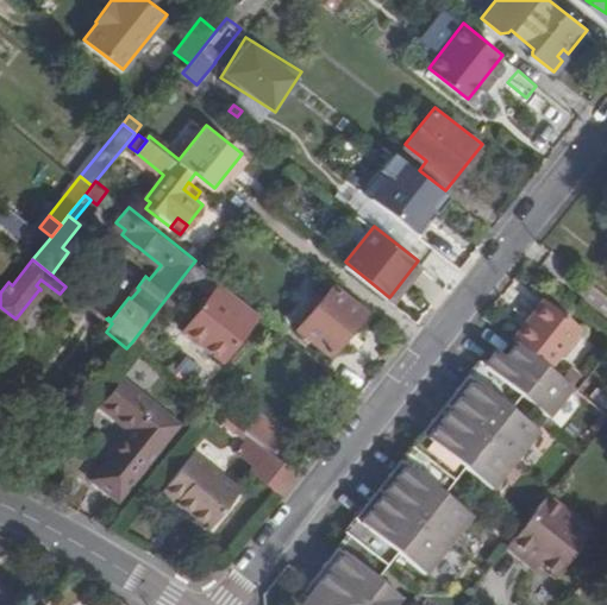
[(195,277),(208,288),(217,277),(201,265),(195,260),(191,266),(199,273),(195,277)]
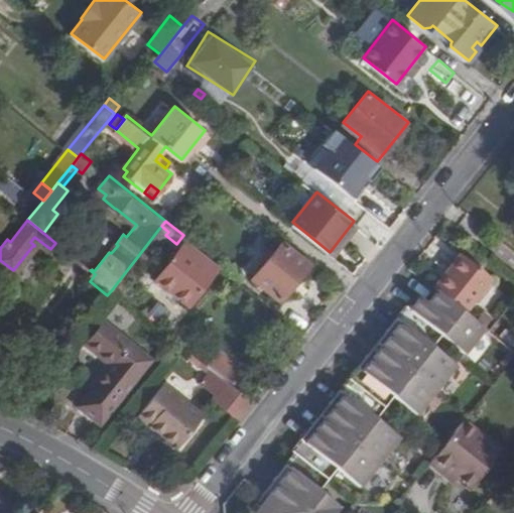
[(334,255),(358,224),(354,221),(330,252),(334,255)]
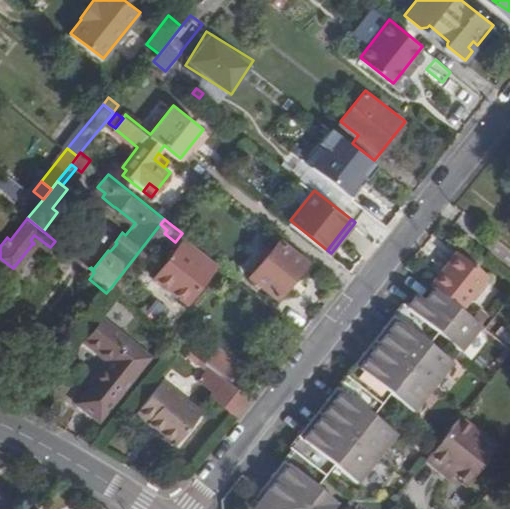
[(179,245),(155,275),(187,301),(212,270),(205,264),(211,256),(182,233),(175,242),(179,245)]
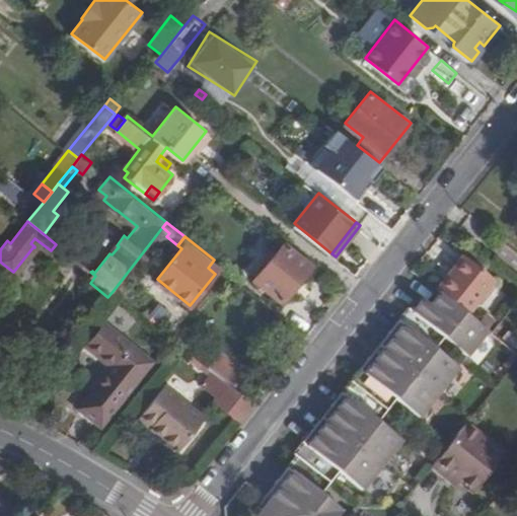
[(311,265),(284,242),(254,279),(282,301),(311,265)]
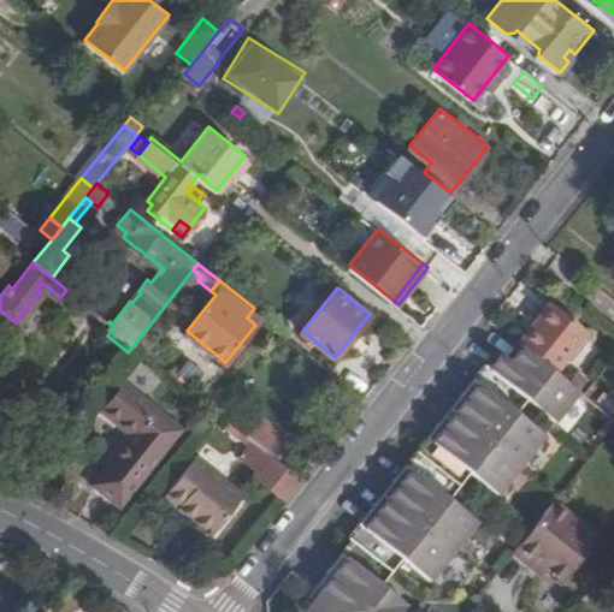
[(133,302),(141,292),(139,291),(130,301),(133,302)]
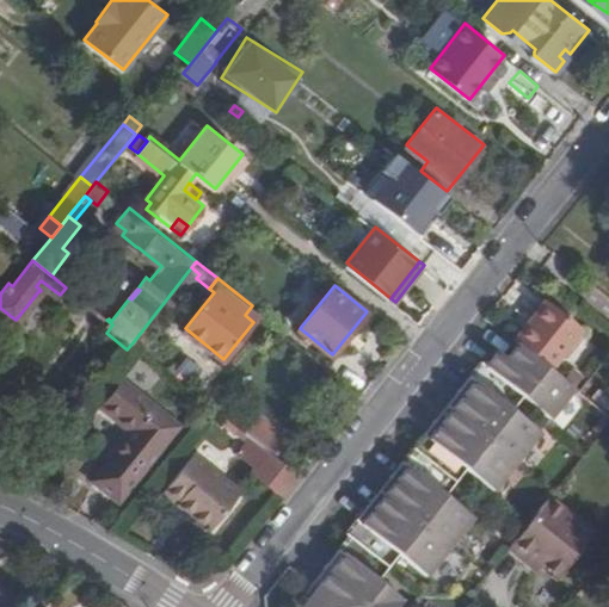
[(584,327),(546,297),(530,317),(534,320),(518,340),(520,341),(552,366),(584,327)]
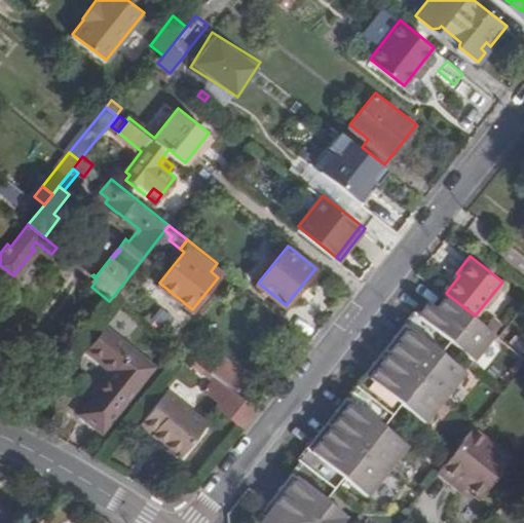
[(456,273),(443,290),(446,293),(459,275),(456,273)]
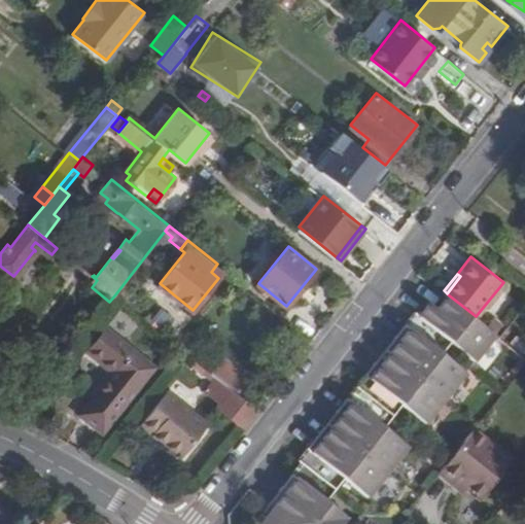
[(448,294),(439,307),(430,301),(420,313),(420,314),(452,339),(476,358),(496,333),(496,332),(487,324),(476,316),(448,294)]
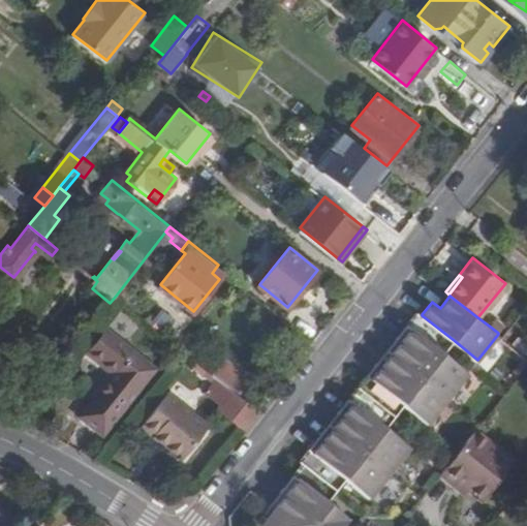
[(417,311),(408,322),(444,351),(454,340),(422,315),(422,314),(417,311)]
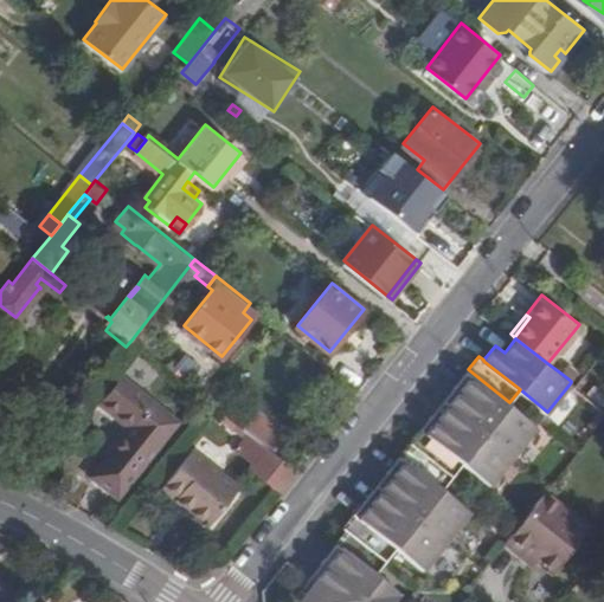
[(571,381),(579,370),(569,362),(560,373),(571,381)]
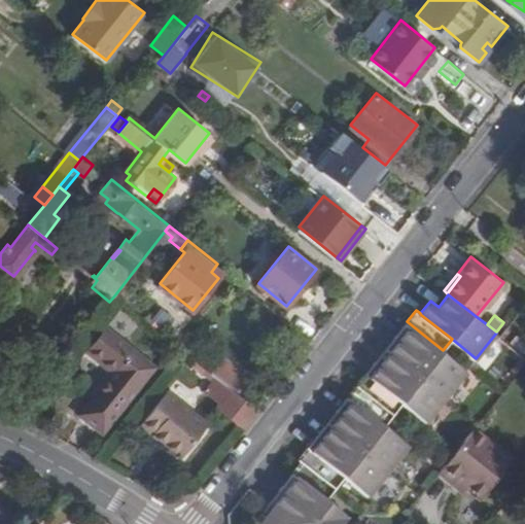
[(427,420),(467,370),(443,350),(407,321),(395,336),(400,339),(381,362),(377,359),(366,373),(403,402),(427,420)]
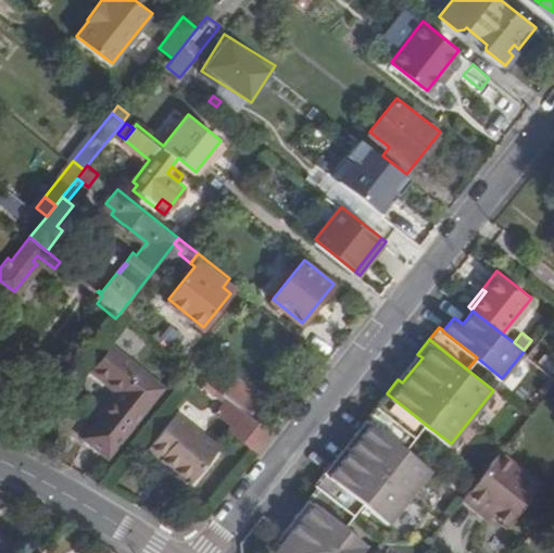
[(163,386),(114,346),(96,369),(122,389),(86,434),(110,453),(163,386)]
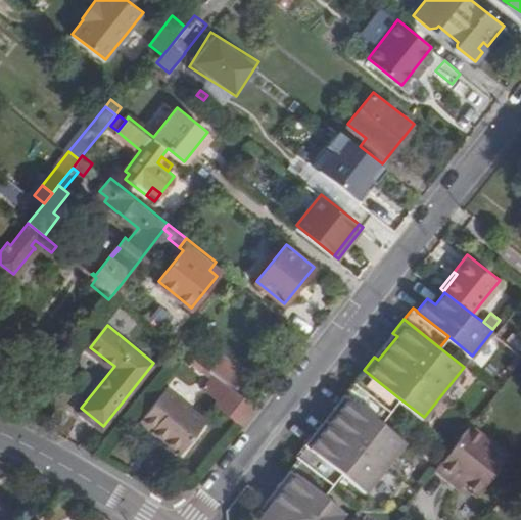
[(250,373),(225,353),(211,370),(217,374),(237,389),(250,373)]
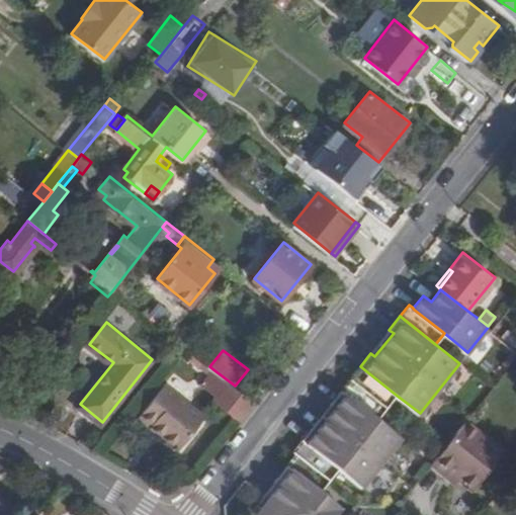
[(378,417),(396,395),(360,366),(342,389),(378,417)]
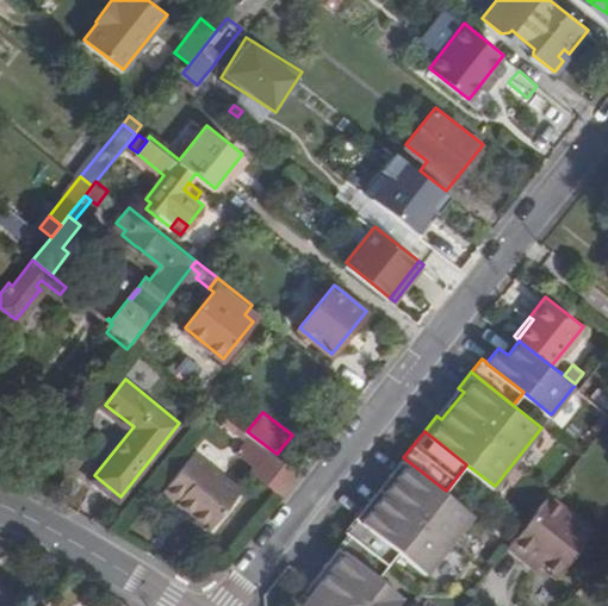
[(253,436),(241,450),(258,464),(254,469),(283,493),(299,473),(277,454),(253,436)]
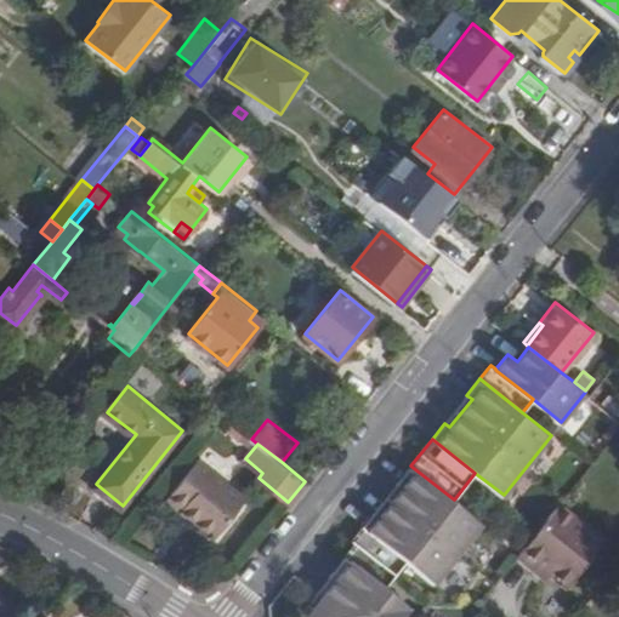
[(198,458),(166,497),(215,536),(246,497),(198,458)]
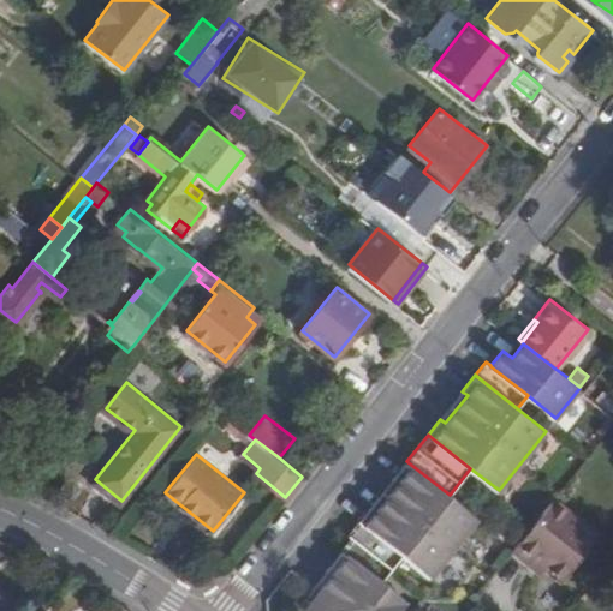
[(430,576),(477,516),(450,495),(406,461),(394,477),(399,480),(378,508),(373,504),(359,520),(403,553),(430,576)]
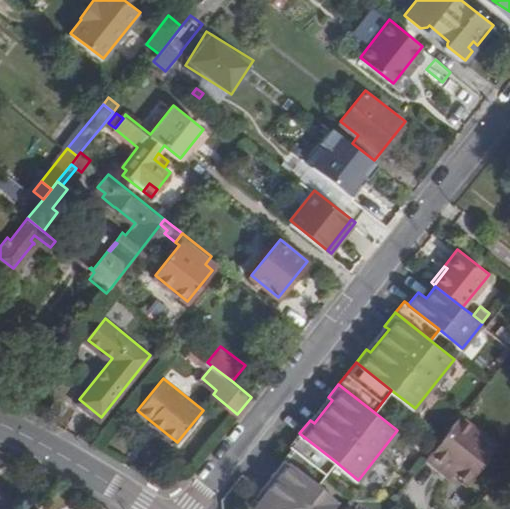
[(499,445),(461,415),(426,458),(442,471),(447,464),(456,472),(469,482),(499,445)]
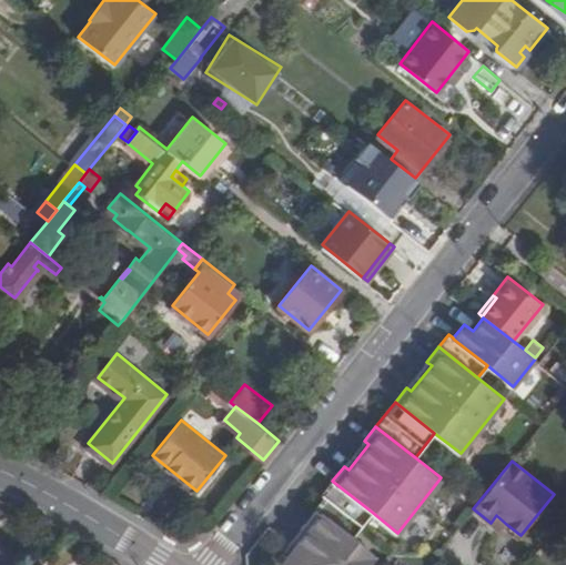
[(372,512),(332,481),(322,494),(326,496),(316,508),(352,536),(372,512)]
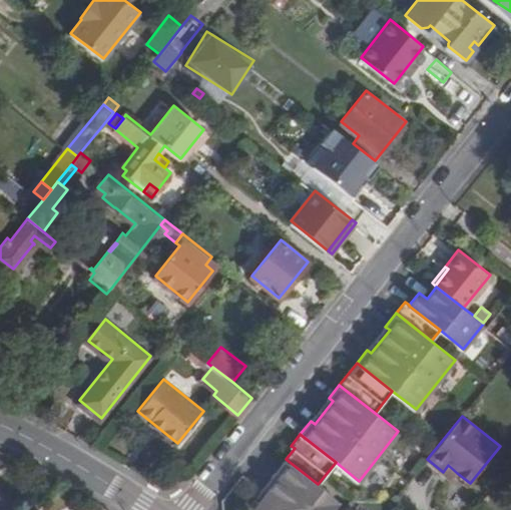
[(333,509),(340,502),(318,484),(286,459),(274,474),(279,478),(267,492),(288,508),(286,509),(333,509)]
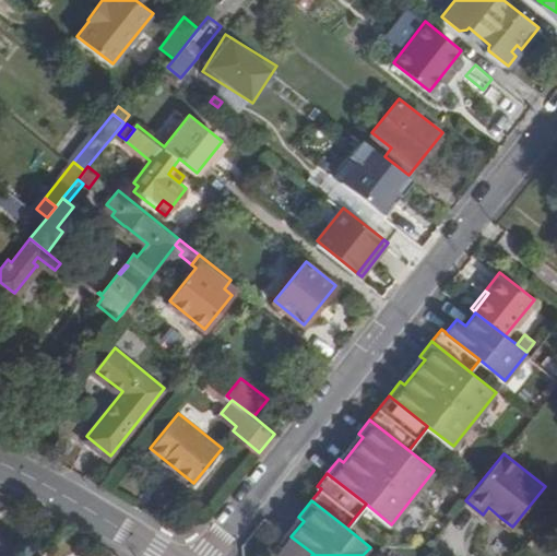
[(498,516),(488,507),(483,515),(493,522),(498,516)]
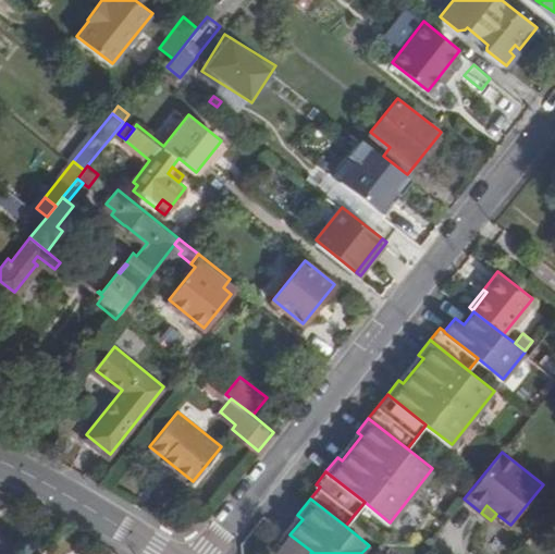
[(310,553),(312,552),(290,534),(274,553),(310,553)]
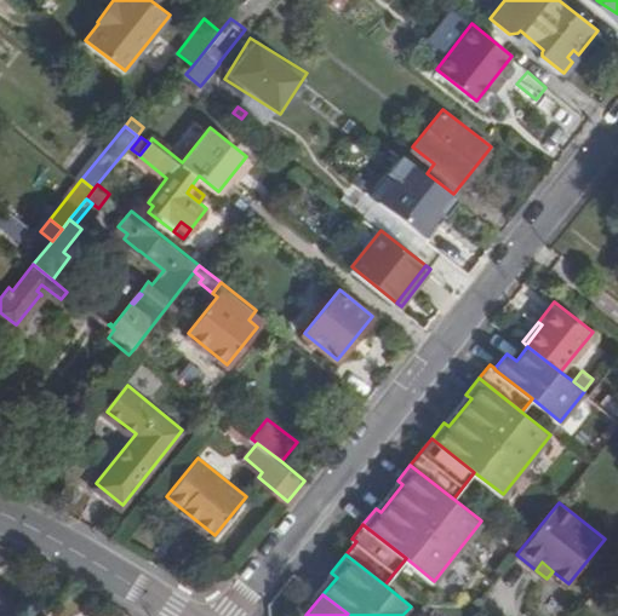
[(44,615),(38,605),(21,615),(44,615)]
